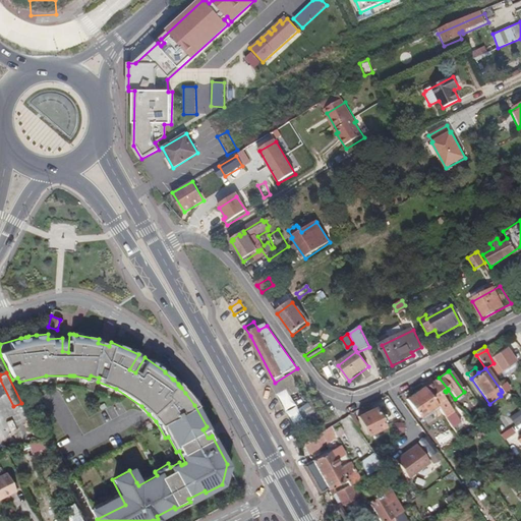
[(448,389),(439,378),(430,383),(429,381),(423,386),(424,388),(439,408),(445,417),(452,412),(440,396),(446,392),(445,391),(448,389)]
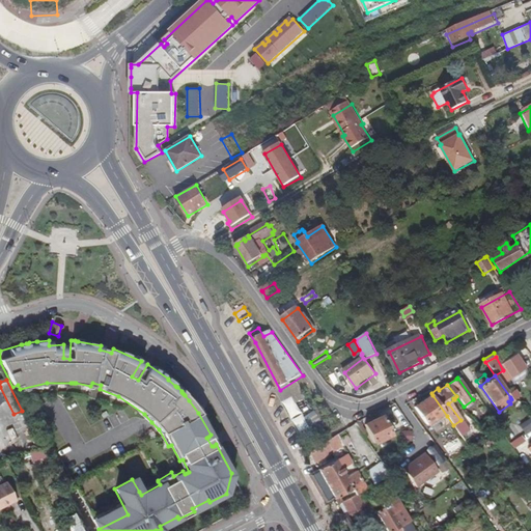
[(447,416),(432,395),(415,408),(429,429),(447,416)]
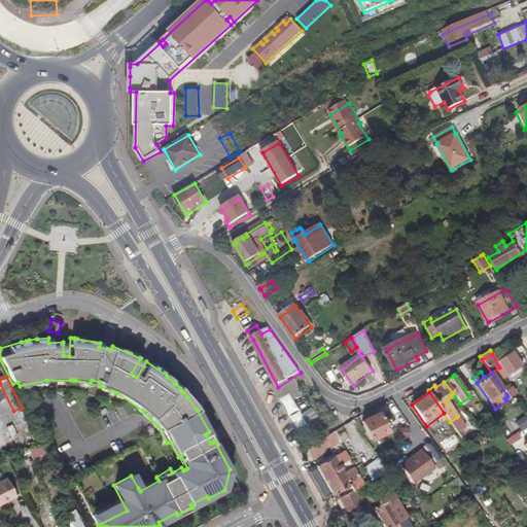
[(488,429),(493,426),(482,409),(478,412),(477,413),(488,429)]
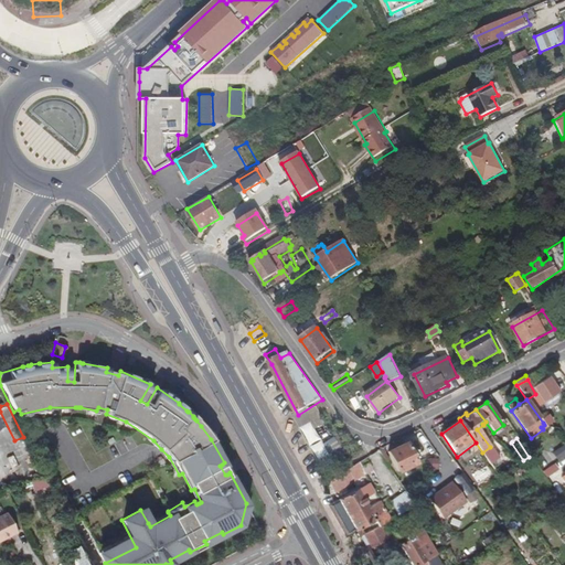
[(405,443),(387,452),(397,471),(415,462),(405,443)]
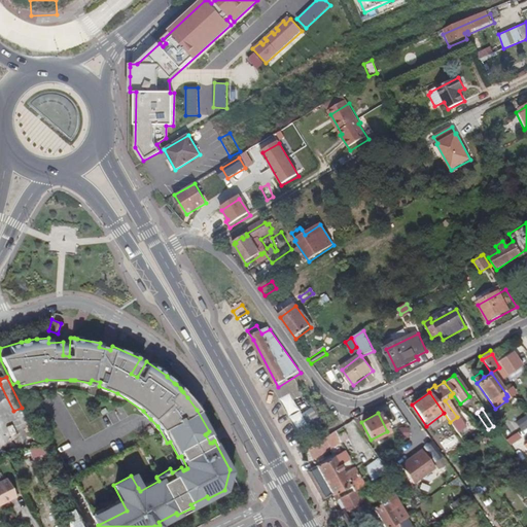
[(526,424),(519,413),(511,419),(519,430),(526,424)]
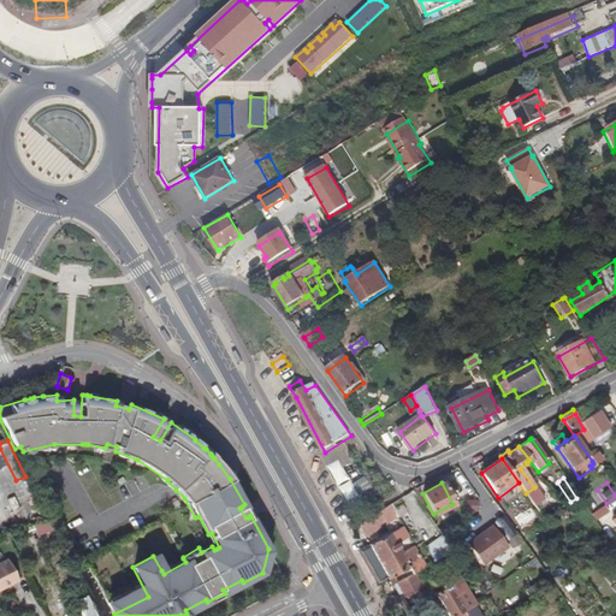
[(478,511),(478,499),(467,499),(467,511),(478,511)]
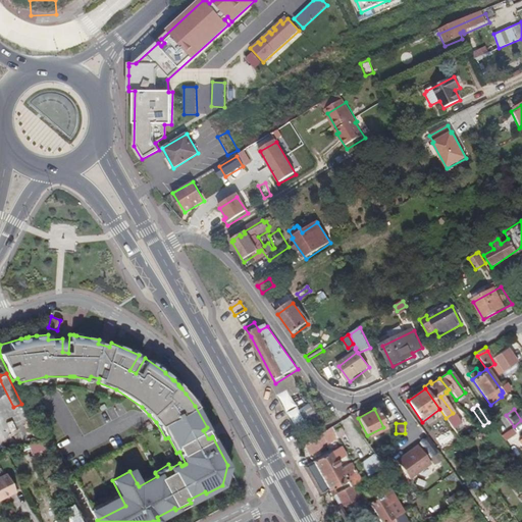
[(310,456),(337,437),(340,436),(332,427),(305,446),(310,456)]
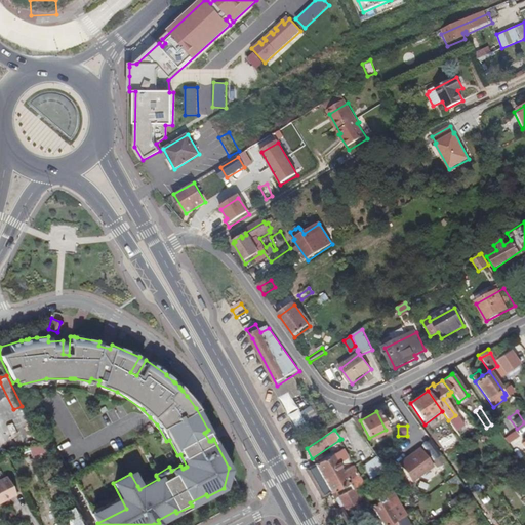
[(449,433),(438,440),(443,448),(454,441),(449,433)]
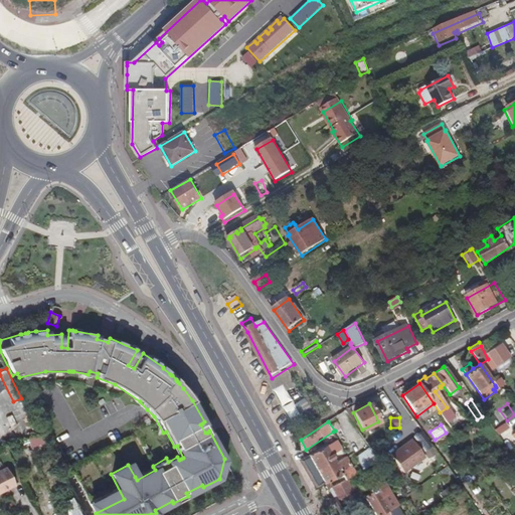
[(29,447),(39,445),(37,437),(28,439),(29,447)]
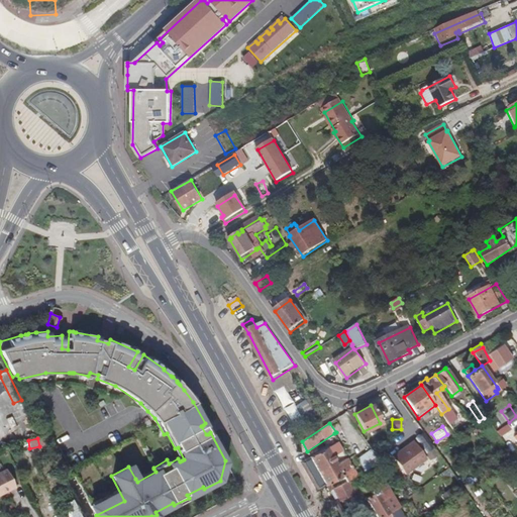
[(412,441),(390,457),(403,475),(425,458),(412,441)]
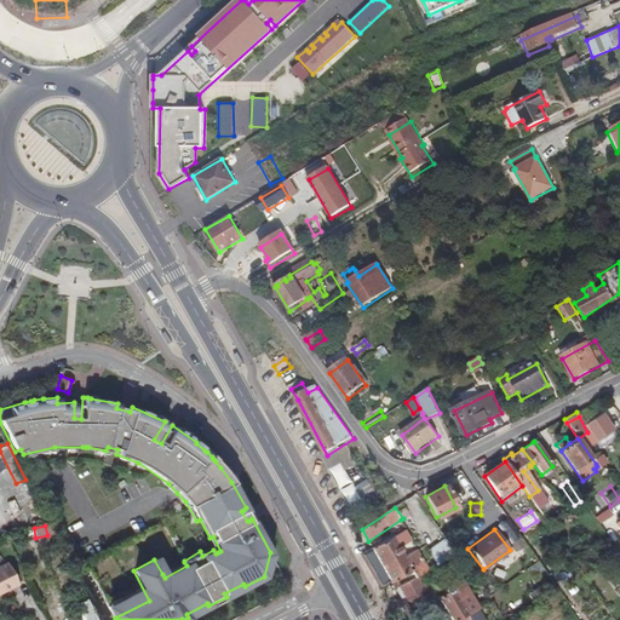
[(373,549),(391,583),(412,572),(415,579),(423,574),(429,572),(418,550),(406,557),(401,549),(411,543),(405,532),(373,549)]
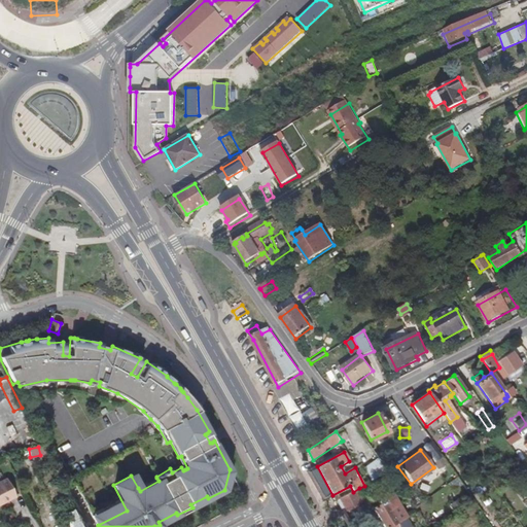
[(181,456),(178,457),(185,469),(187,468),(181,456)]
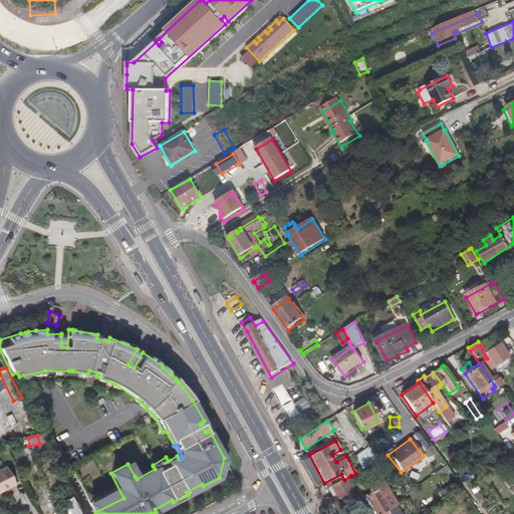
[(432,446),(422,449),(425,458),(435,455),(432,446)]
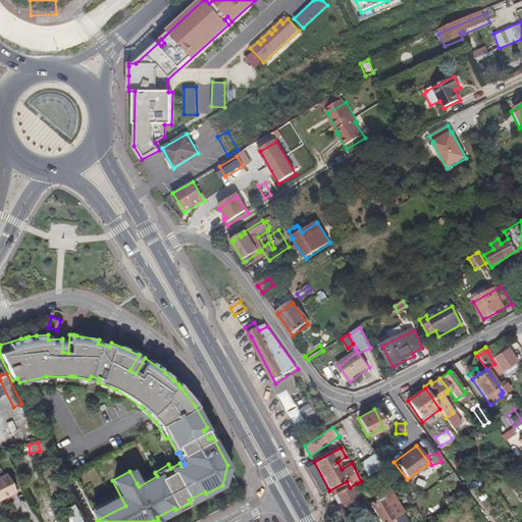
[(373,455),(360,462),(365,471),(378,463),(373,455)]
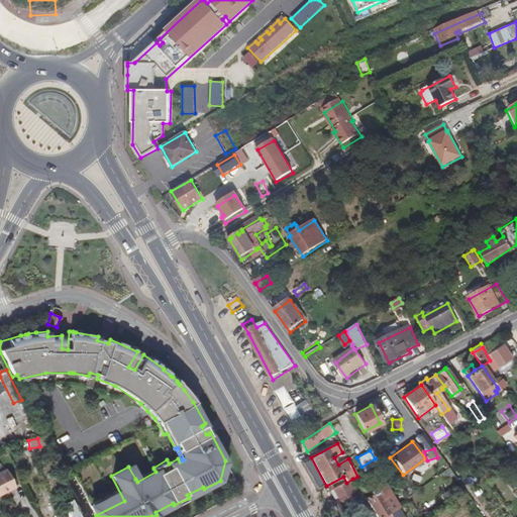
[(317,491),(326,486),(311,457),(302,462),(317,491)]
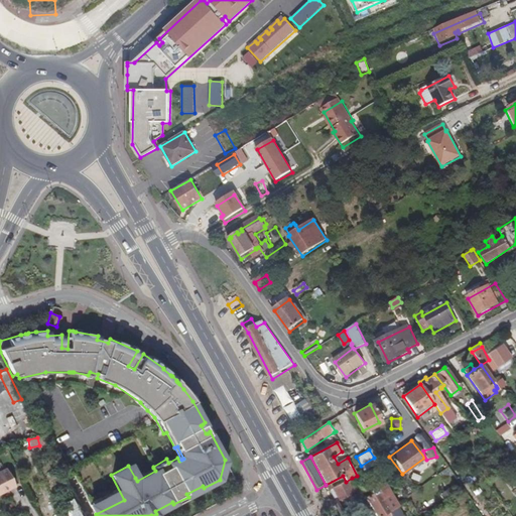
[(153,468),(135,478),(137,481),(155,471),(153,468)]
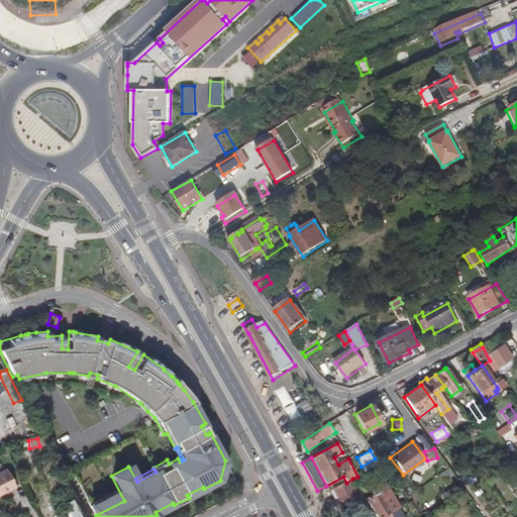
[(7,473),(0,476),(0,496),(15,489),(7,473)]
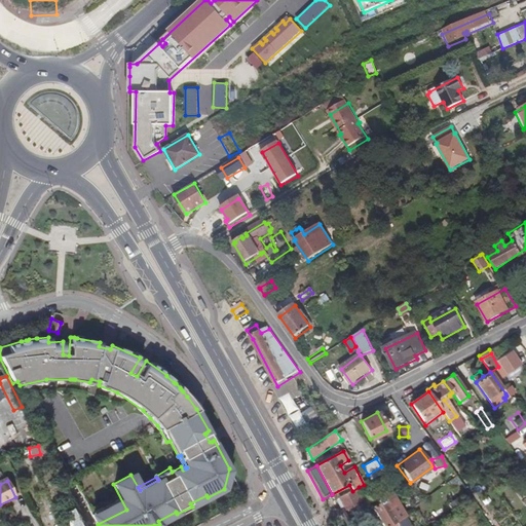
[(359,501),(365,497),(359,487),(352,491),(341,497),(347,510),(360,502),(359,501)]
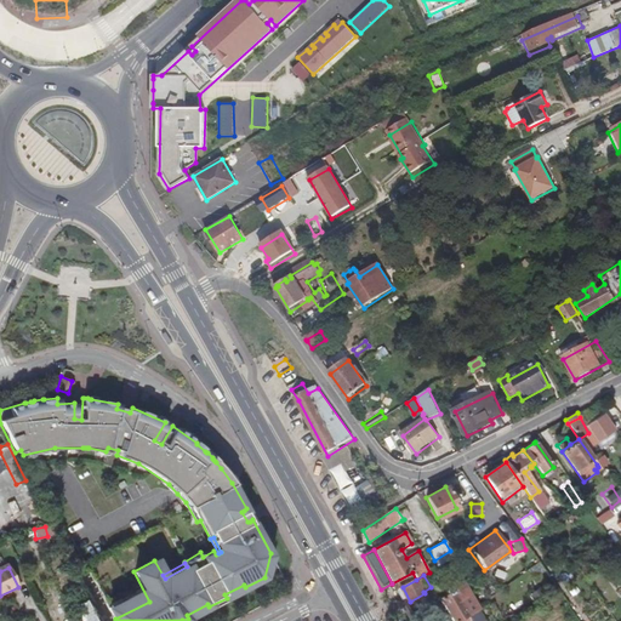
[(444,594),(445,597),(446,597),(442,599),(454,620),(455,620),(467,620),(466,619),(480,610),(462,576),(445,580),(446,587),(445,588),(444,590),(444,592),(444,594)]
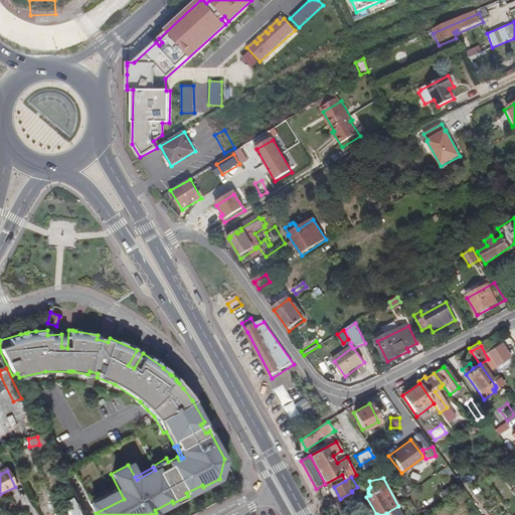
[(186,493),(188,496),(203,487),(202,485),(186,493)]
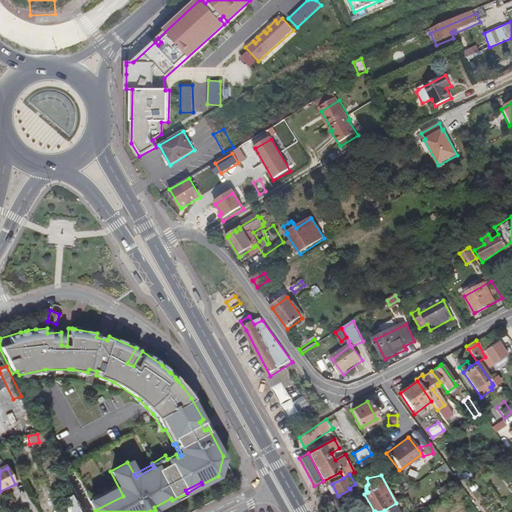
[(0,494),(16,486),(15,484),(0,491),(0,494)]
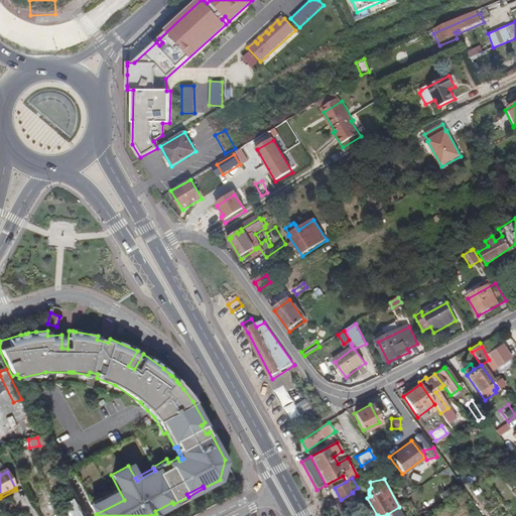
[(155,511),(156,514),(173,504),(172,502),(155,511)]
